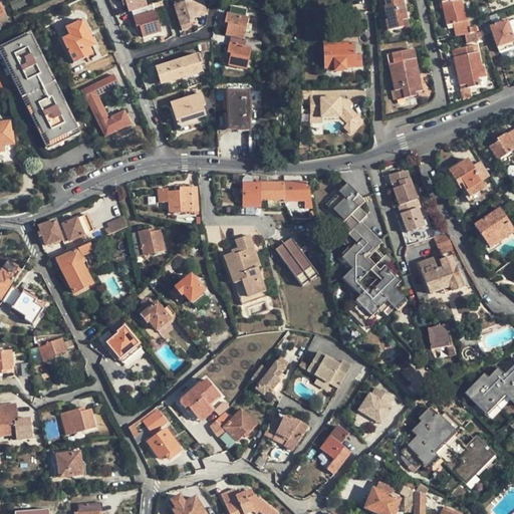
[(125,1),(126,6),(129,12),(131,12),(136,27),(140,26),(141,31),(143,37),(161,32),(153,9),(163,6),(162,1),(147,6),(144,0),(120,0),(121,1),(125,1)]
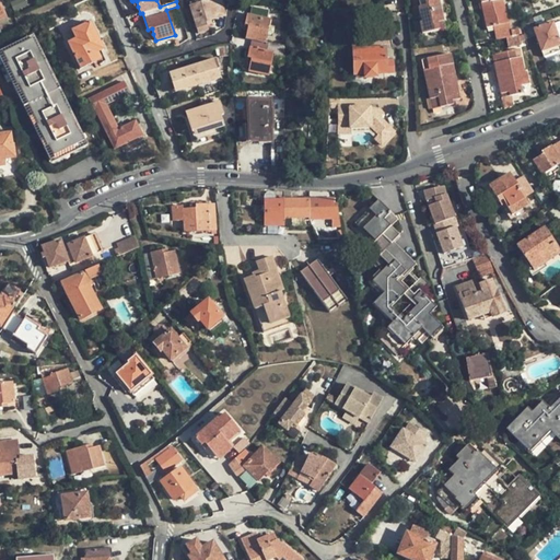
[(196,30),(207,26),(206,23),(210,21),(224,16),(219,0),(207,0),(188,6),(196,30)]
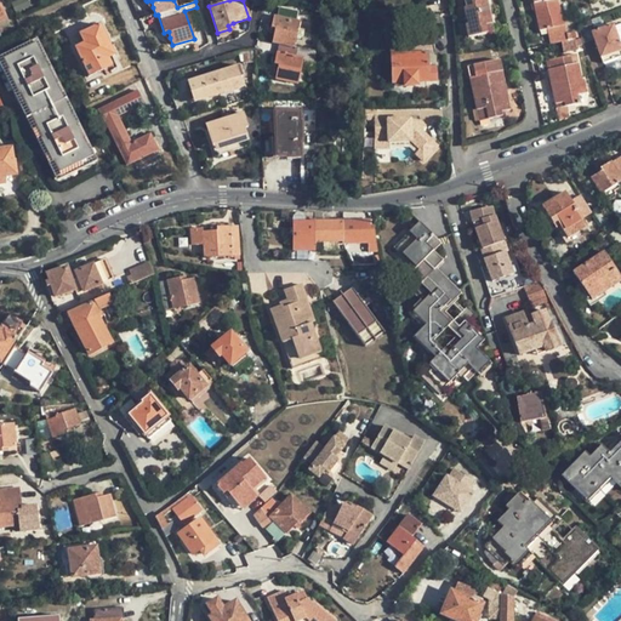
[(483,26),(490,23),(485,0),(463,0),(466,9),(463,9),(467,26),(465,27),(467,39),(485,35),(483,26)]
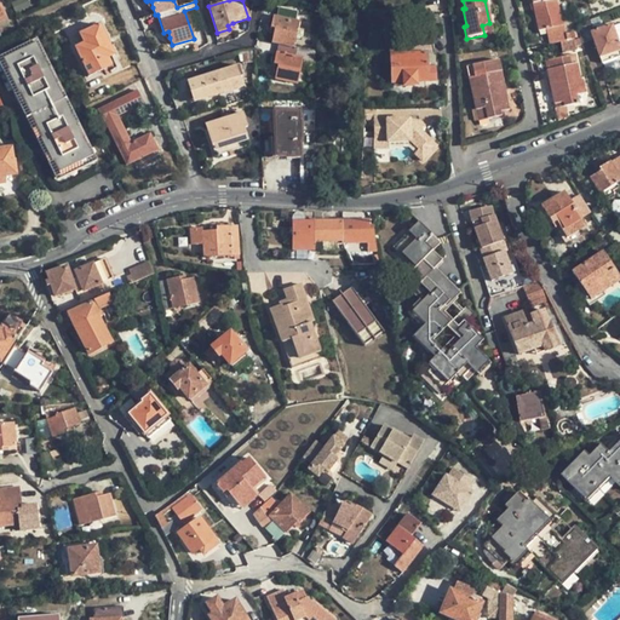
[(530,0),(538,32),(546,30),(550,45),(560,42),(562,53),(575,51),(572,33),(564,34),(563,26),(554,0),(530,0)]
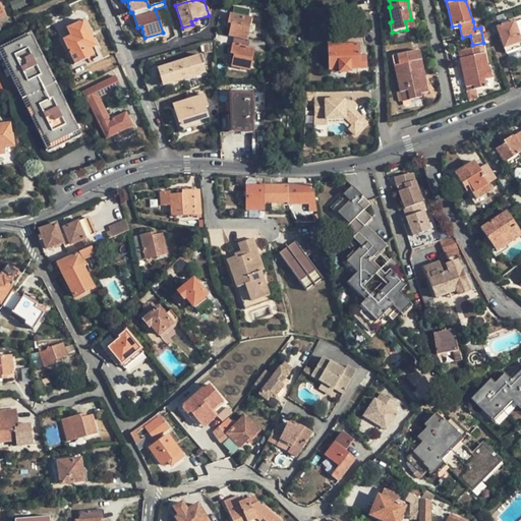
[(491,0),(481,0),(486,12),(496,9),(491,0)]
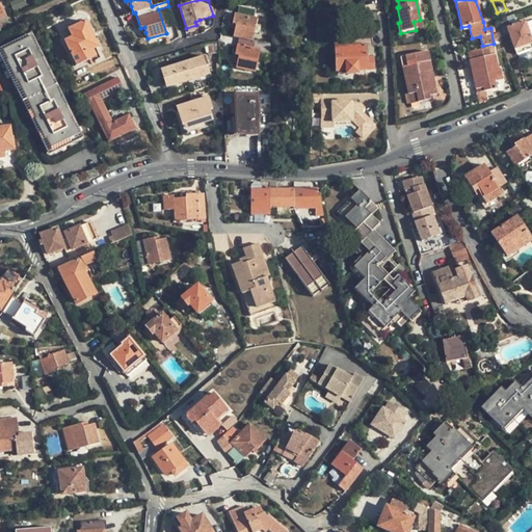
[(238,37),(253,40),(255,27),(257,20),(257,19),(254,18),(255,9),(238,6),(237,14),(234,14),(232,24),(235,24),(234,30),(233,36),(238,37)]
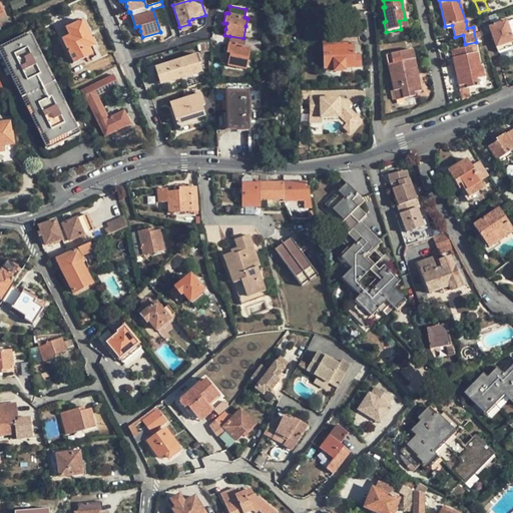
[(81,20),(66,28),(69,36),(62,39),(73,62),(91,54),(88,48),(93,45),(81,20)]
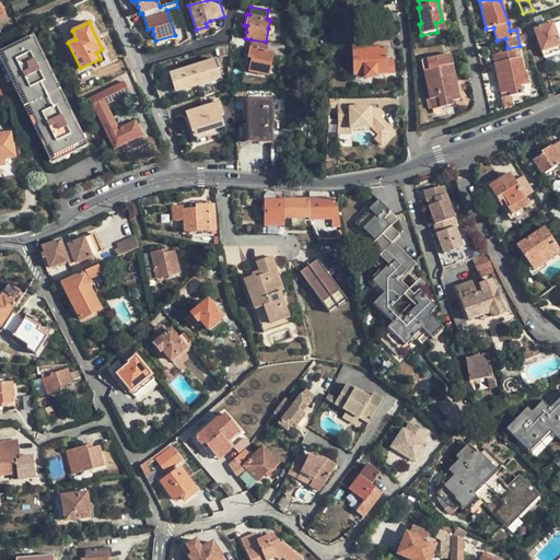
[(559,50),(559,47),(551,23),(533,30),(544,58),(559,50)]
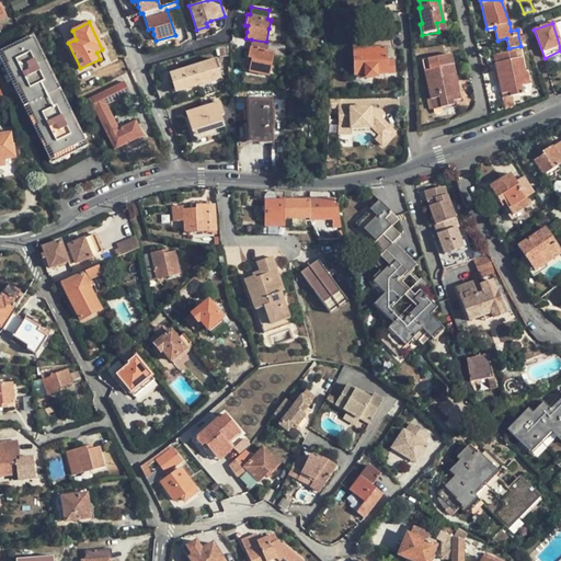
[(391,36),(366,37),(366,41),(352,42),(354,80),(376,78),(376,76),(393,75),(391,36)]
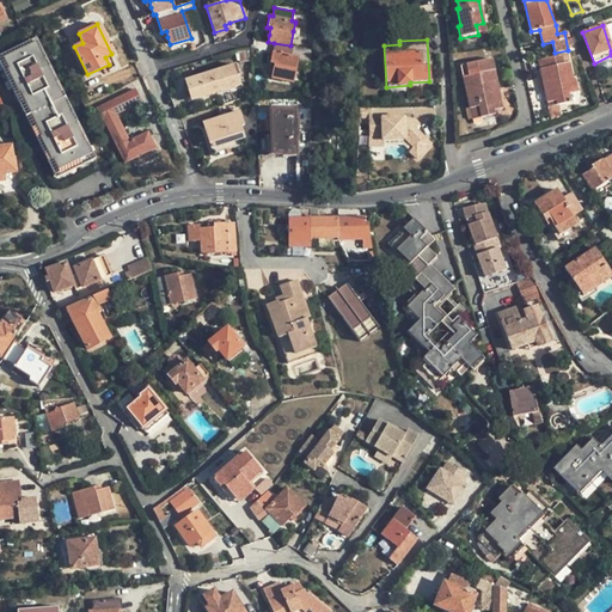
[(36,42),(2,59),(7,69),(6,69),(18,92),(19,92),(41,136),(40,138),(50,160),(51,159),(57,171),(91,154),(36,42)]
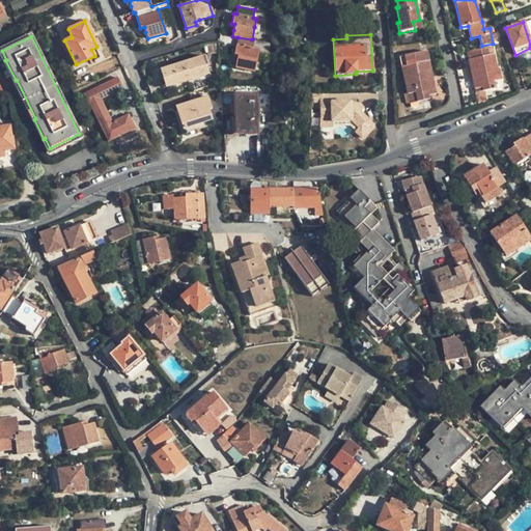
[(238,37),(234,54),(238,55),(236,61),(235,67),(254,72),(258,50),(253,48),(254,40),(252,39),(238,37)]
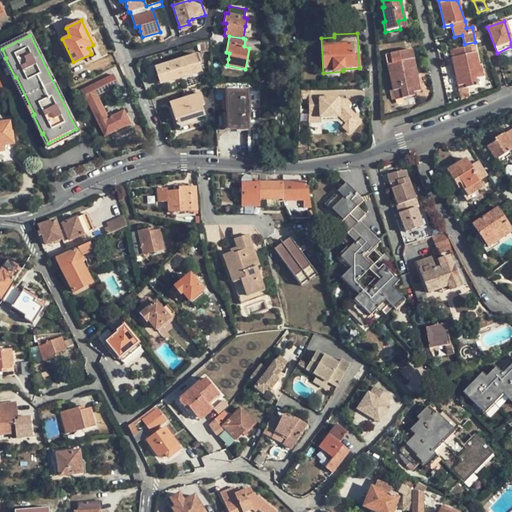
[(209,38),(205,39),(193,43),(196,51),(210,47),(209,38)]
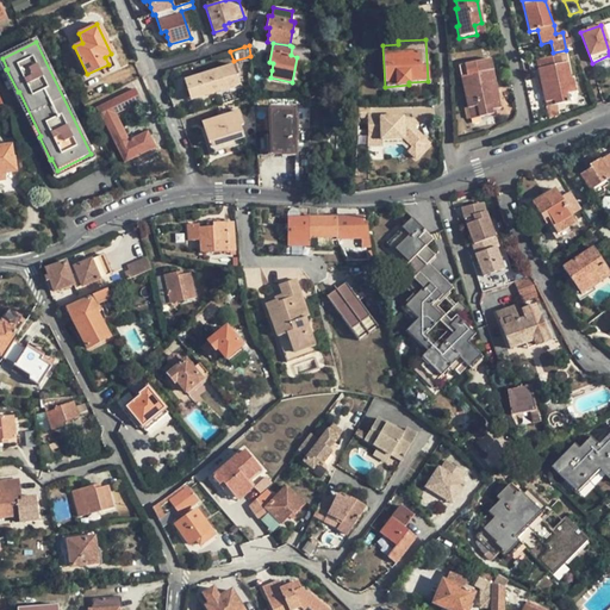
[(309,49),(292,47),(291,55),(297,57),(306,58),(309,49)]
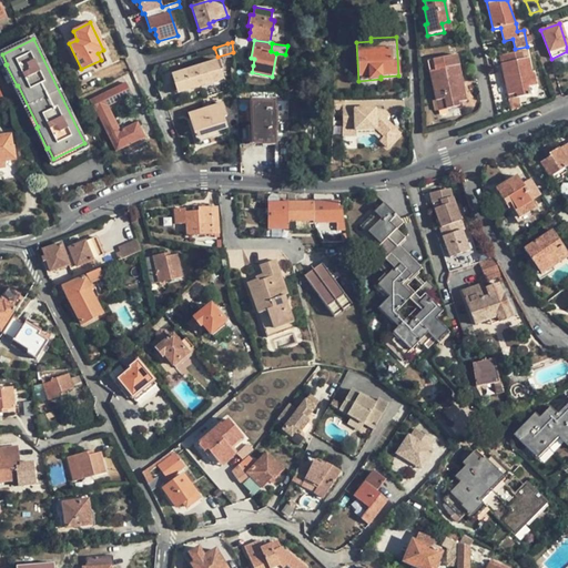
[(516,99),(518,98),(529,95),(527,88),(535,85),(533,73),(530,74),(527,59),(521,60),(520,51),(499,56),(507,95),(514,94),(516,99)]
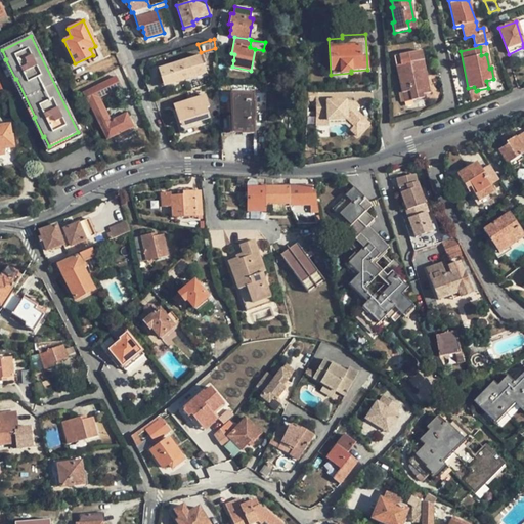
[(421,53),(394,58),(404,102),(423,99),(423,95),(430,93),(421,53)]
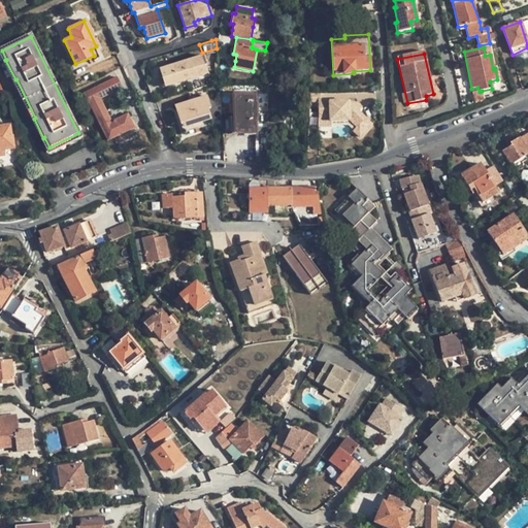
[(202,56),(159,70),(162,79),(164,88),(206,74),(204,67),(206,66),(202,56)]
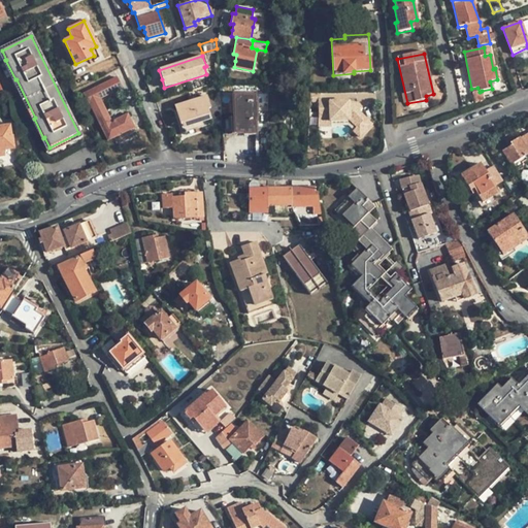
[(119,77),(84,94),(89,104),(91,104),(107,141),(134,129),(128,114),(110,123),(100,100),(124,89),(119,77)]
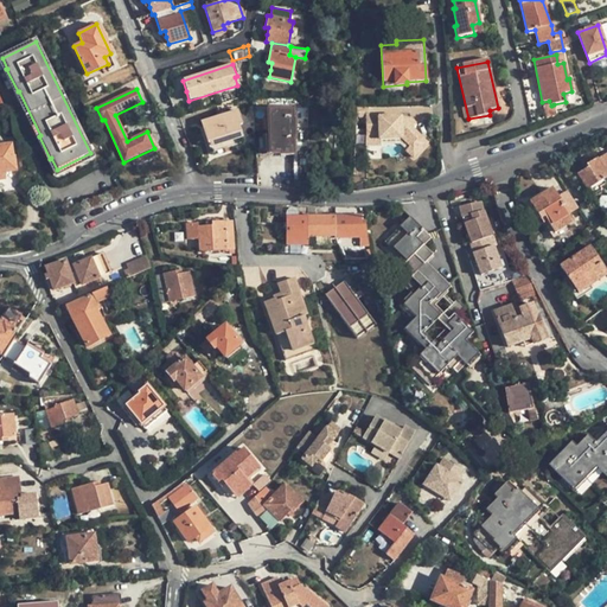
[(235,101),(216,108),(219,116),(200,122),(209,148),(210,148),(241,139),(242,138),(238,126),(242,125),(235,101)]
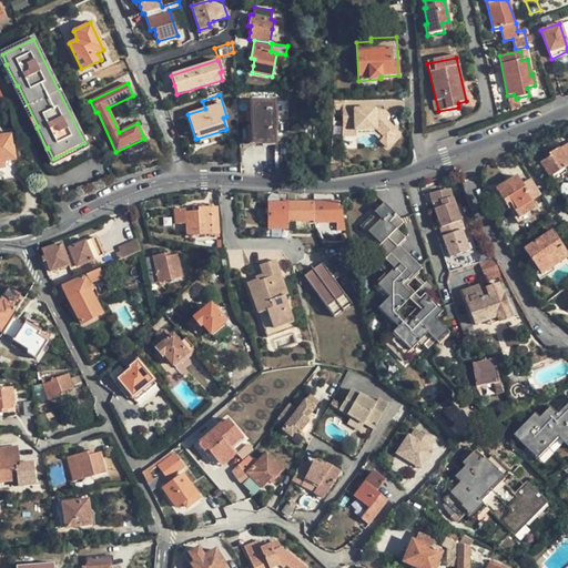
[(520,109),(518,98),(516,99),(514,94),(507,95),(510,110),(520,109)]
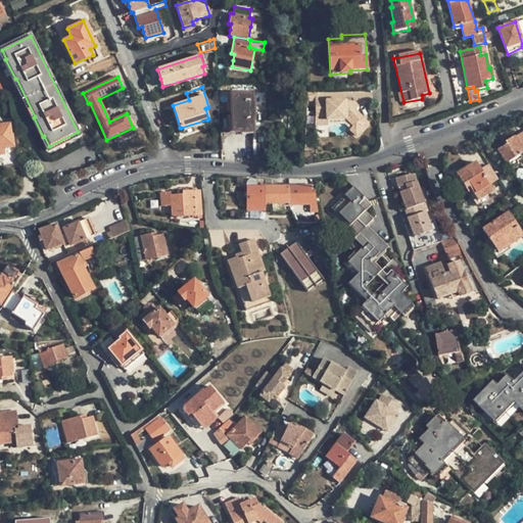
[(318,101),(318,93),(306,93),(306,101),(315,101),(318,101)]
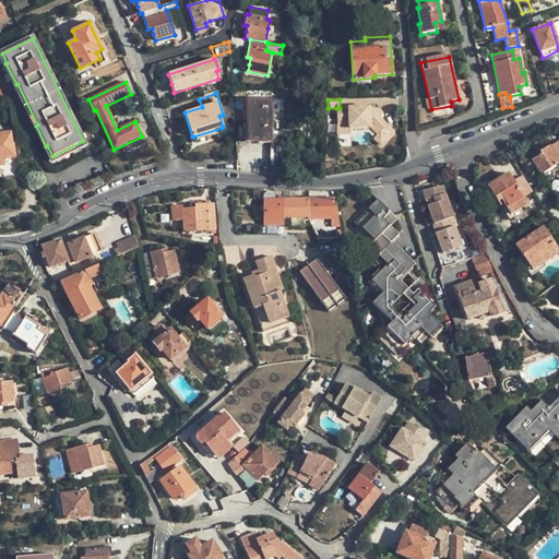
[(247,125),(237,125),(237,141),(258,141),(258,143),(270,142),(270,128),(271,128),(270,109),(270,102),(257,102),(256,100),(246,100),(247,125)]
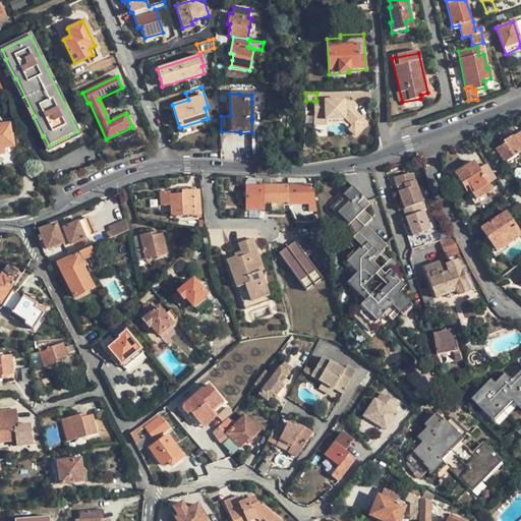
[(313,101),(314,116),(326,116),(326,120),(345,119),(352,125),(348,129),(355,135),(367,122),(353,110),(356,107),(350,102),(347,101),(344,101),(344,100),(336,100),(336,103),(332,103),(332,100),(316,101),(313,101)]
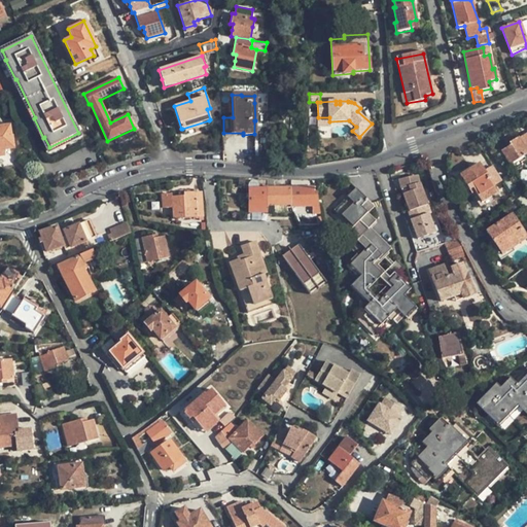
[(526,115),(526,116),(526,117),(526,132),(519,138),(518,137),(508,143),(510,145),(500,151),(513,170),(522,165),(521,163),(525,160),(523,155),(526,152),(526,115)]
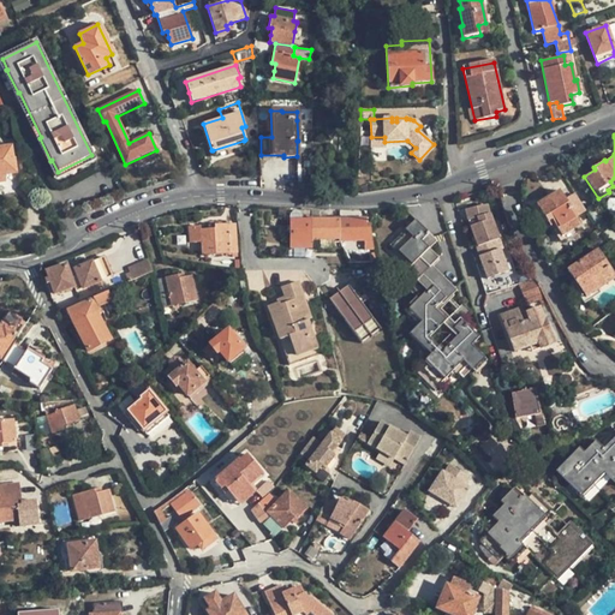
[(371,137),(371,148),(405,147),(411,153),(416,148),(407,141),(384,142),(384,137),(371,137)]
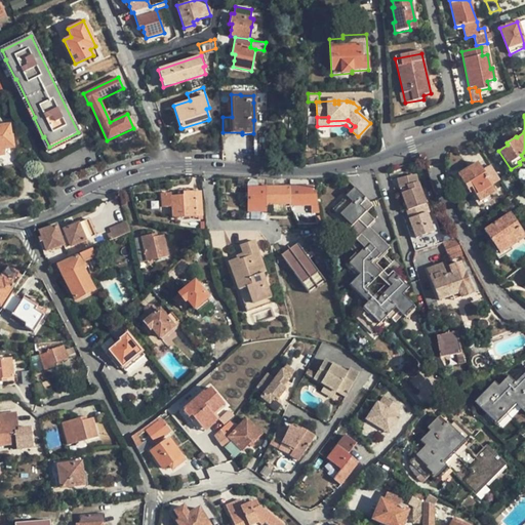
[(208,120),(182,128),(183,130),(209,122),(208,120)]
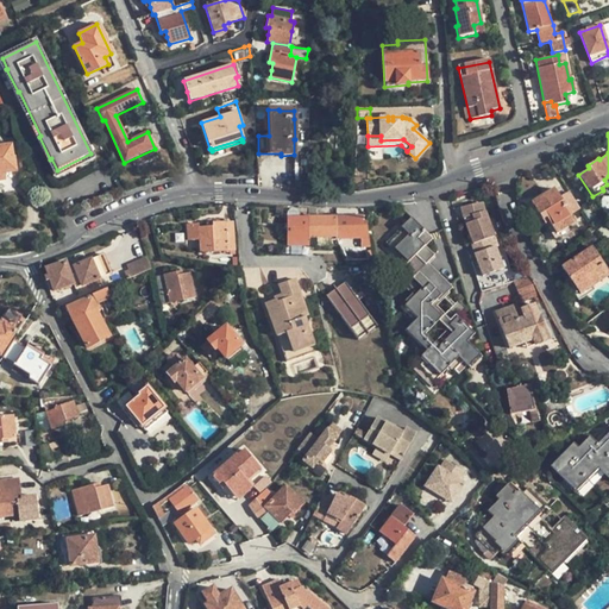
[(11,145),(0,146),(0,181),(4,181),(2,174),(14,171),(13,158),(12,158),(11,145)]
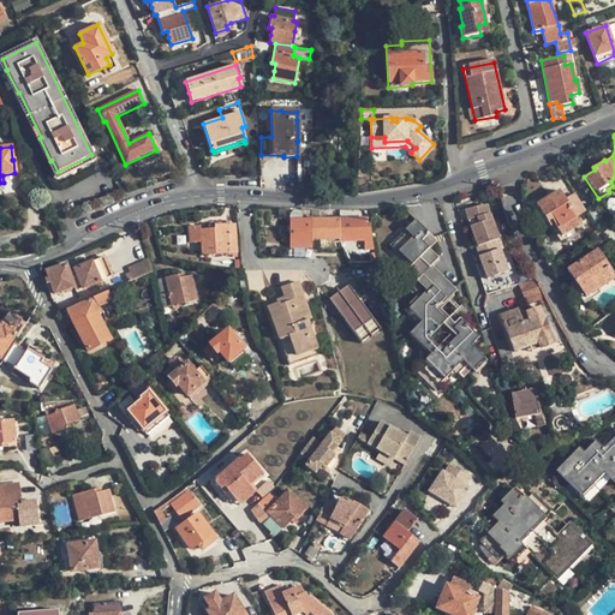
[(36,180),(33,171),(18,178),(21,181),(23,185),(36,180)]
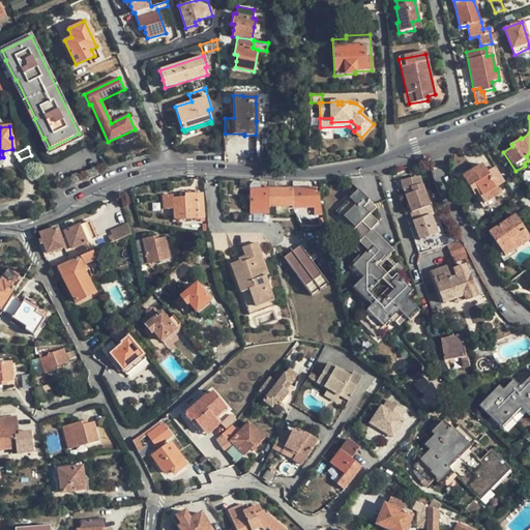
[(500,194),(496,186),(486,171),(480,164),(462,175),(471,192),(475,189),(477,193),(483,203),(500,194)]
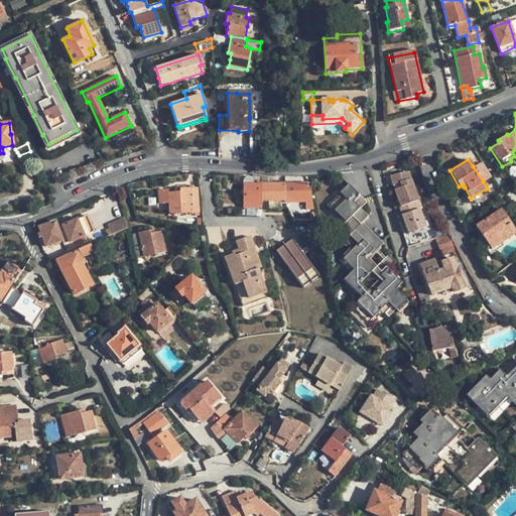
[(483,181),(492,176),(482,161),(473,166),(483,181)]
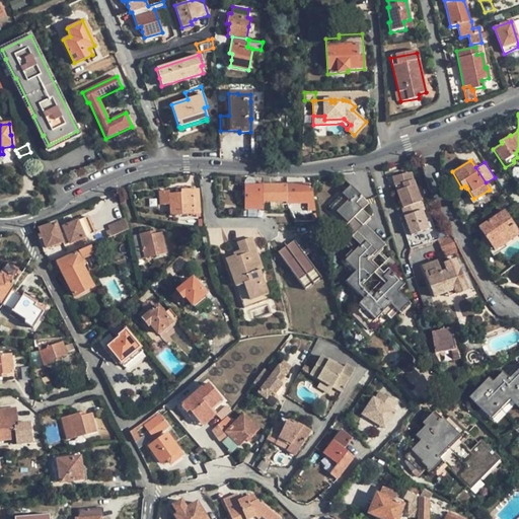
[(402,183),(414,181),(412,173),(392,177),(393,186),(395,184),(402,183)]
